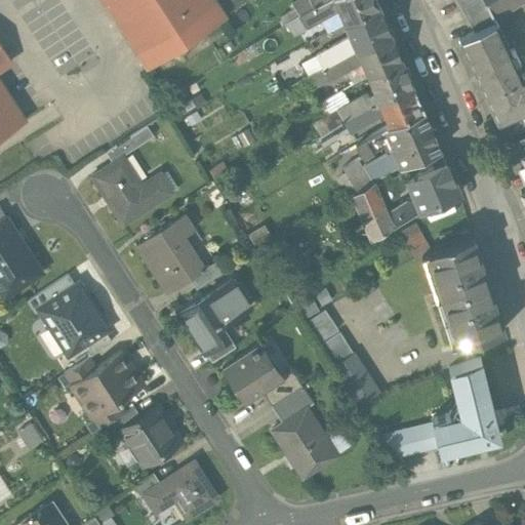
[(216,0),(102,0),(148,68),(227,15),(216,0)]
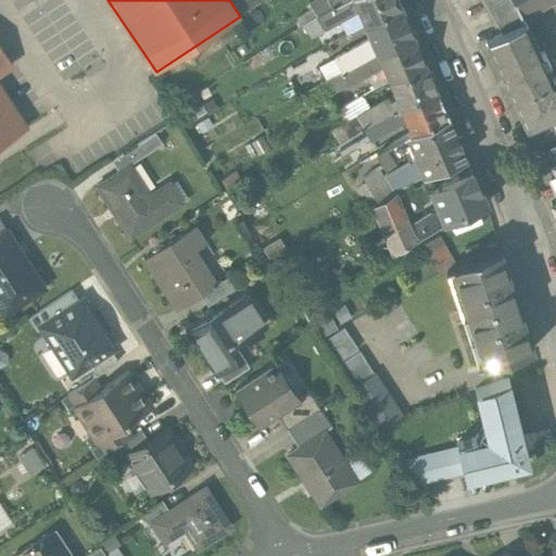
[(346,0),(326,0),(330,9),(346,0)]
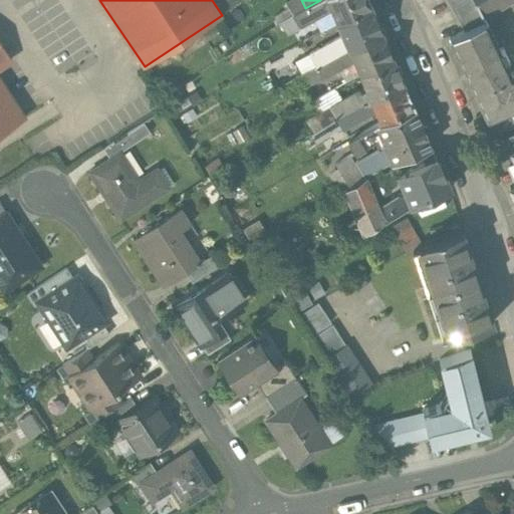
[(338,22),(371,8),(367,0),(320,0),(305,8),(304,9),(311,21),(326,13),(324,9),(331,5),(338,22)]
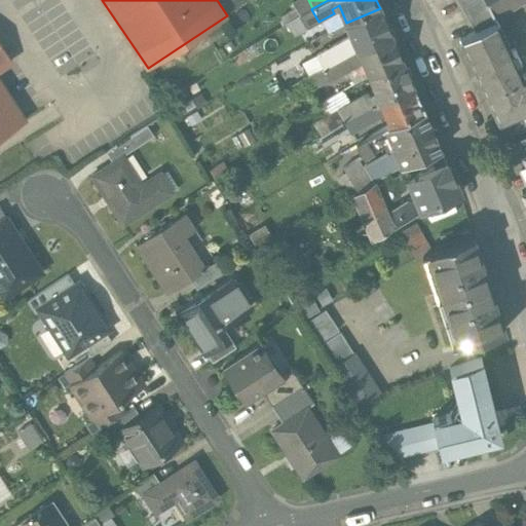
[(525,0),(496,0),(488,5),(485,0),(456,0),(476,31),(497,21),(495,16),(523,0),(525,0)]
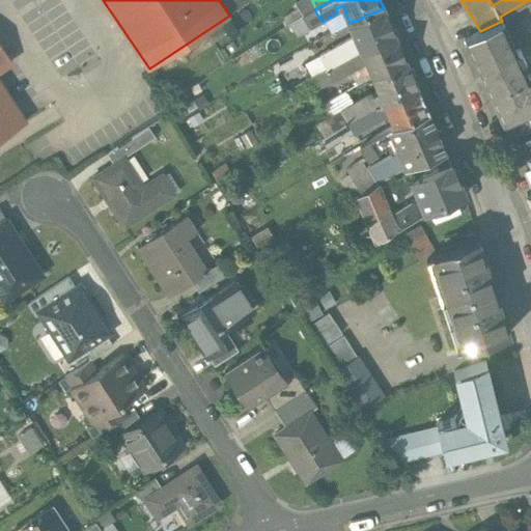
[(327,68),(337,62),(361,50),(395,35),(384,8),(350,23),(357,39),(352,43),(350,39),(315,59),(318,64),(323,62),(327,68)]
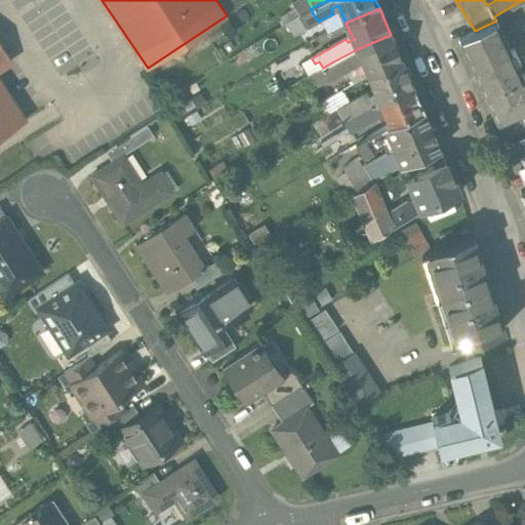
[(511,51),(496,21),(475,31),(460,39),(505,134),(524,125),(524,73),(522,75),(517,65),(521,63),(516,49),(511,51)]
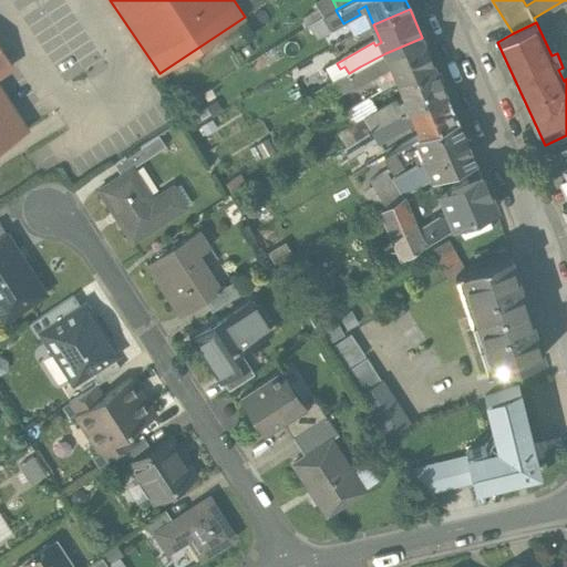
[(398,82),(434,66),(422,38),(385,53),(360,66),(368,80),(383,71),(384,65),(389,62),(398,82)]
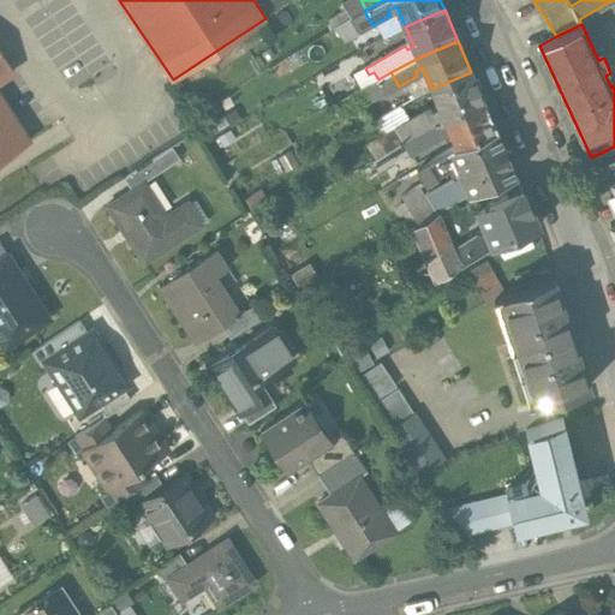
[(0,46),(0,163),(34,142),(0,90),(0,87),(19,75),(0,46)]
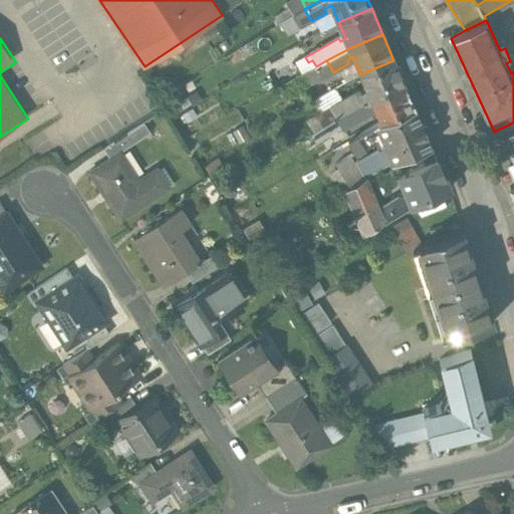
[(315,81),(333,72),(326,60),(316,66),(313,68),(316,73),(312,75),(315,81)]
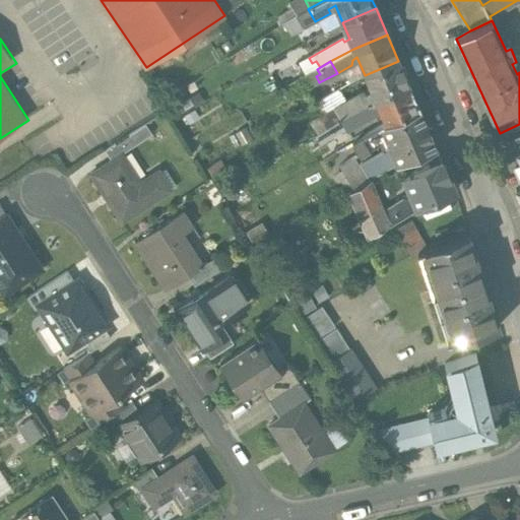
[(332,110),(339,122),(376,101),(409,86),(398,61),(365,75),(371,90),(365,94),(363,91),(332,110)]
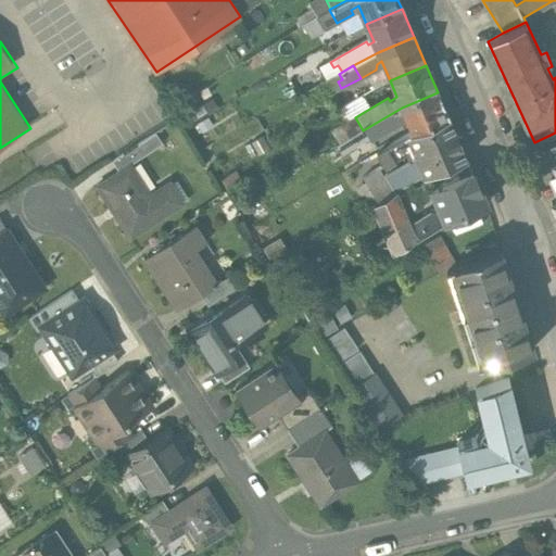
[(412,133),(449,117),(438,92),(402,108),(363,130),(370,141),(399,124),(402,119),(405,117),(412,133)]
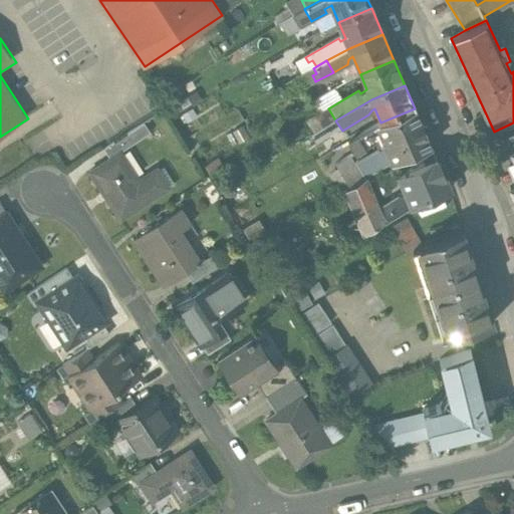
[(379,140),(381,134),(394,162),(430,147),(415,108),(380,122),(376,124),(346,143),(350,150),(345,153),(348,159),(349,158),(379,140)]
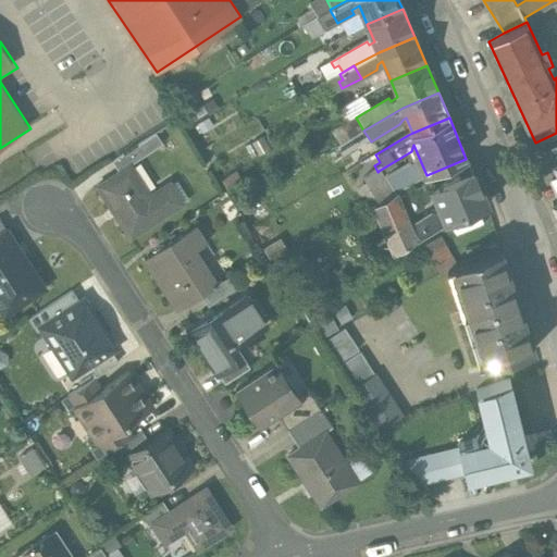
[(119,172),(128,165),(161,145),(153,133),(111,161),(119,172)]
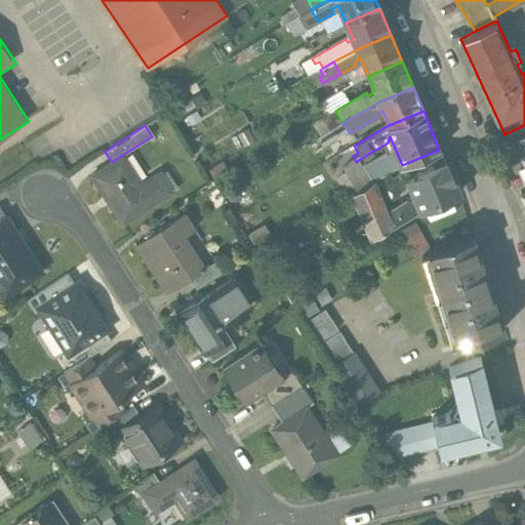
[(524,136),(516,142),(521,154),(524,152),(524,136)]
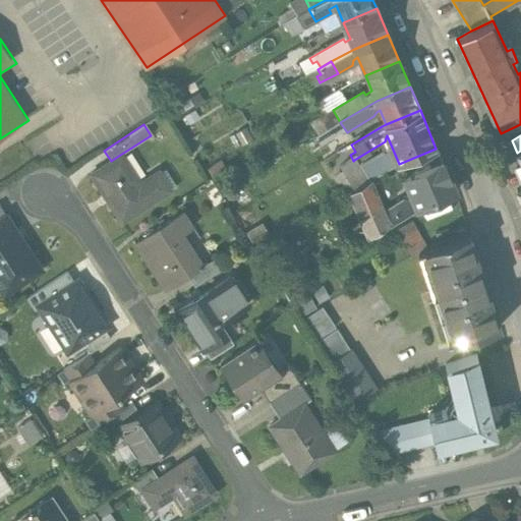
[(158,173),(139,185),(120,155),(111,161),(91,174),(121,222),(170,191),(158,173)]
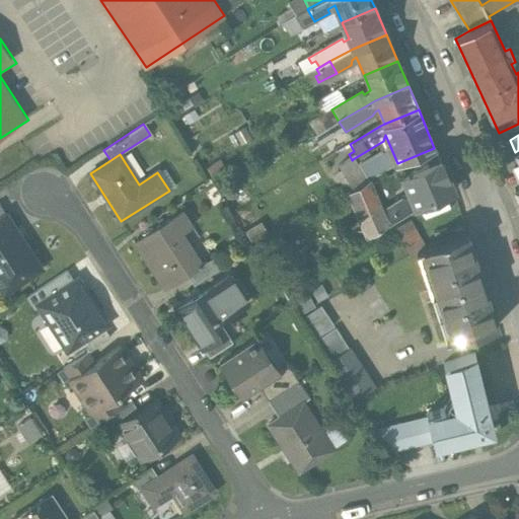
[(353,190),(368,180),(353,159),(352,160),(339,168),(353,190)]
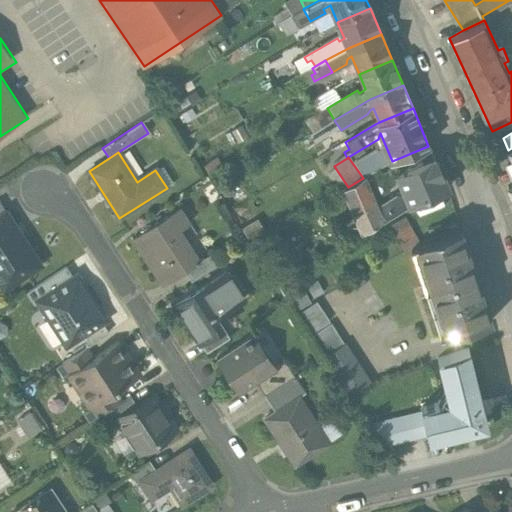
[(397,174),(407,197),(396,197),(377,209),(383,221),(410,205),(447,189),(434,159),(397,174)]
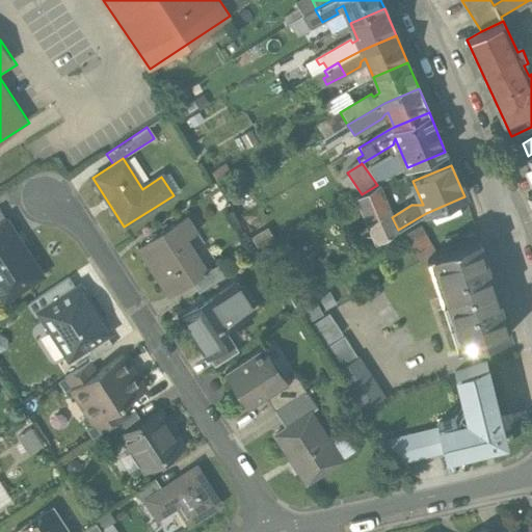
[(398,230),(392,217),(377,185),(362,194),(356,197),(376,243),(398,230)]
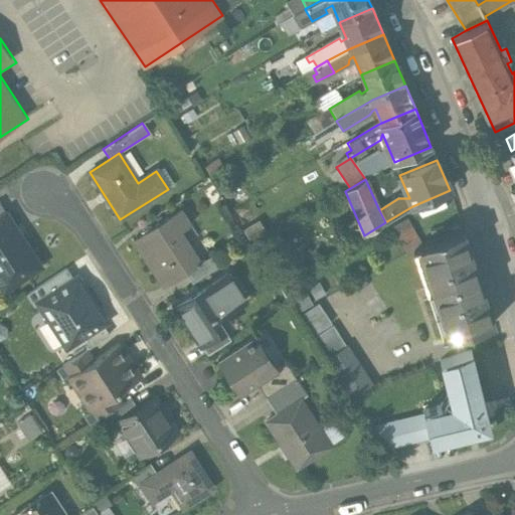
[(181,209),(134,239),(163,286),(185,272),(200,263),(199,262),(180,231),(191,225),(181,209)]
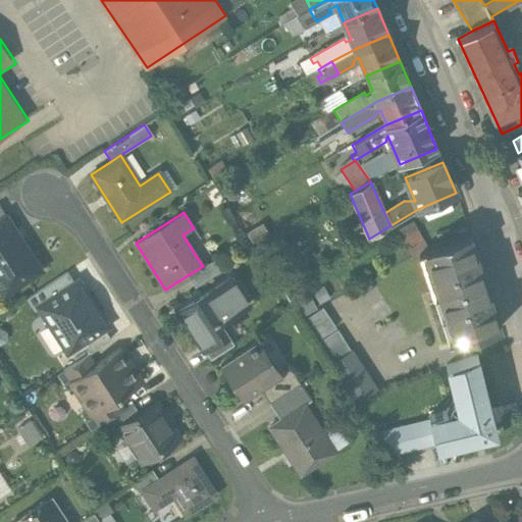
[(41,270),(5,217),(0,220),(0,290),(3,295),(41,270)]
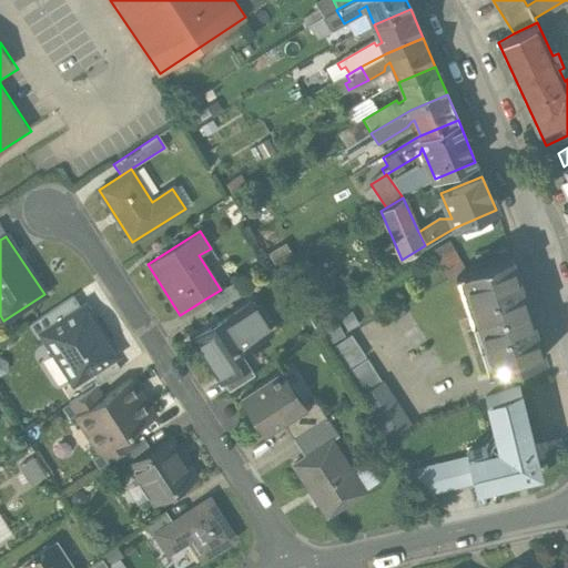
[(511,255),(472,269),(463,273),(478,322),(528,305),(511,255)]
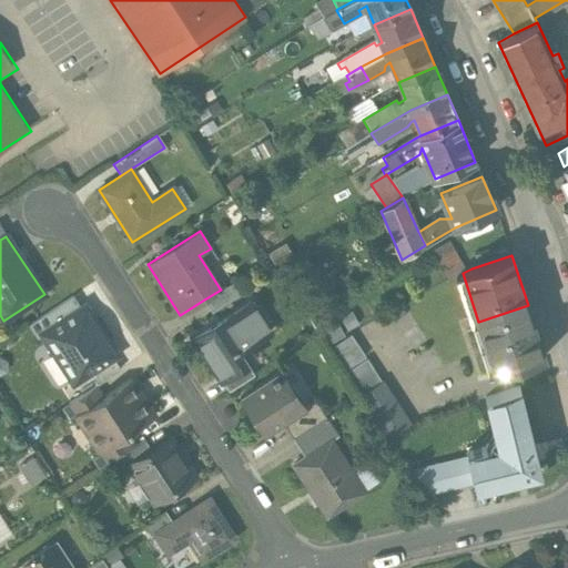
[(220,288),(221,290),(204,300),(212,312),(240,294),(232,281),(220,288)]
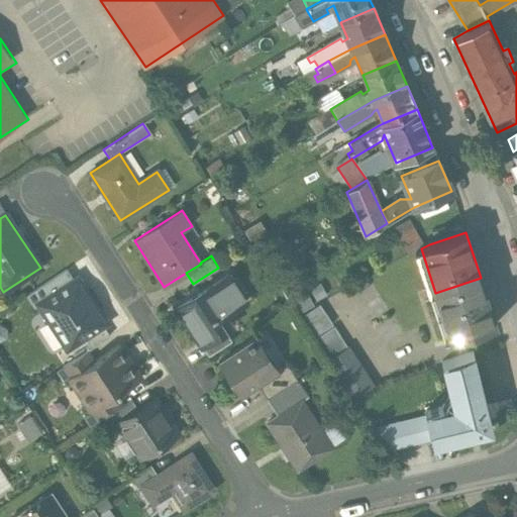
[(39,288),(46,299),(74,282),(67,270),(39,288)]
